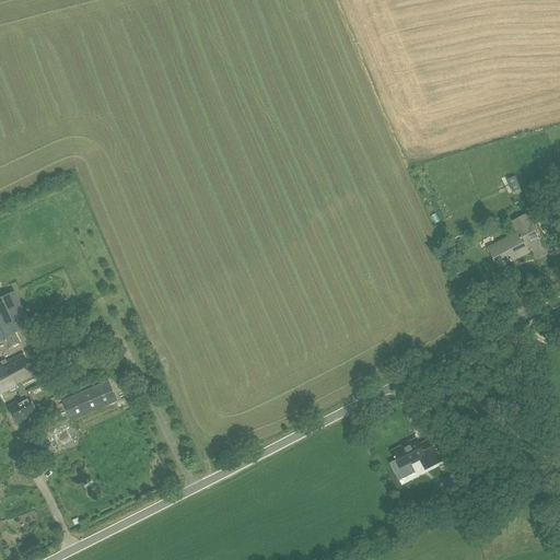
[(538,237),(526,214),(512,222),(517,233),(488,248),(498,267),(528,252),(525,245),(538,237)]
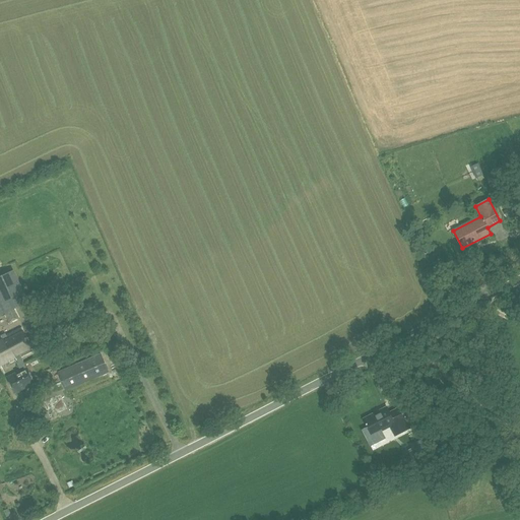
[(503,211),(506,217),(513,213),(510,207),(503,211)]
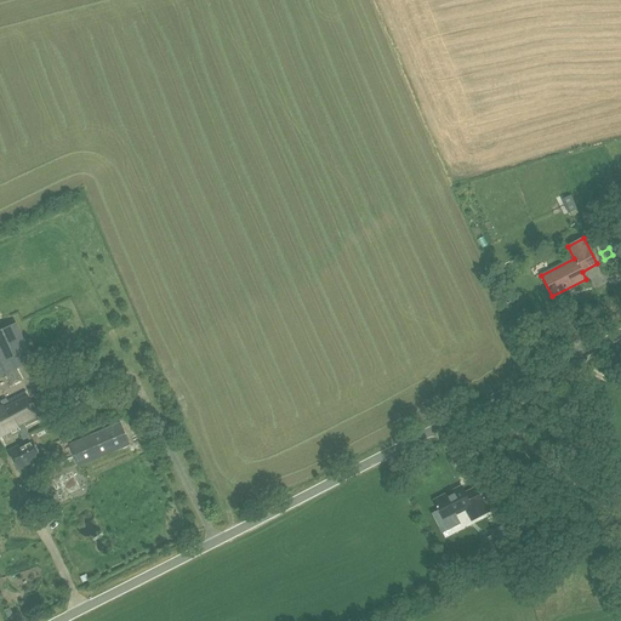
[(17,369),(34,360),(16,323),(0,330),(0,376),(6,374),(11,385),(22,380),(17,369)]
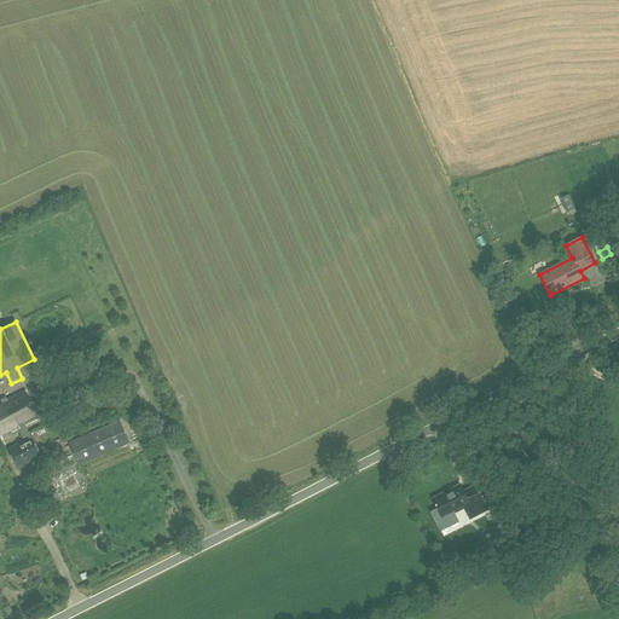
[(39,418),(25,391),(7,399),(6,397),(1,399),(1,400),(0,400),(0,432),(3,438),(19,431),(22,435),(29,433),(24,424),(39,418)]
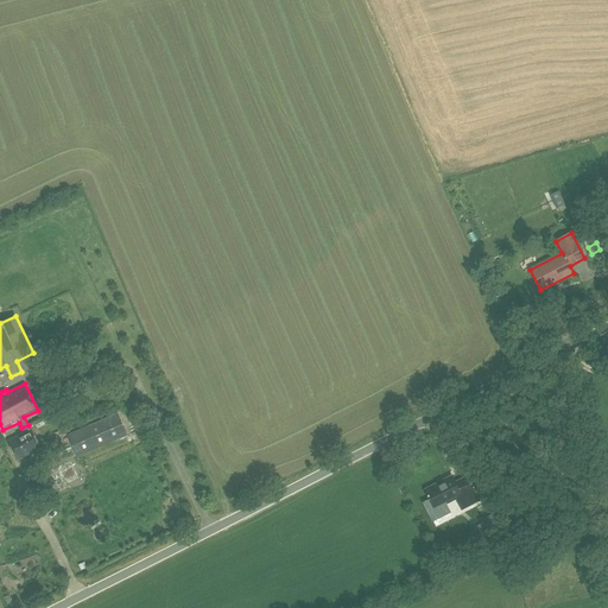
[(119,413),(94,423),(67,435),(77,456),(128,435),(119,413)]
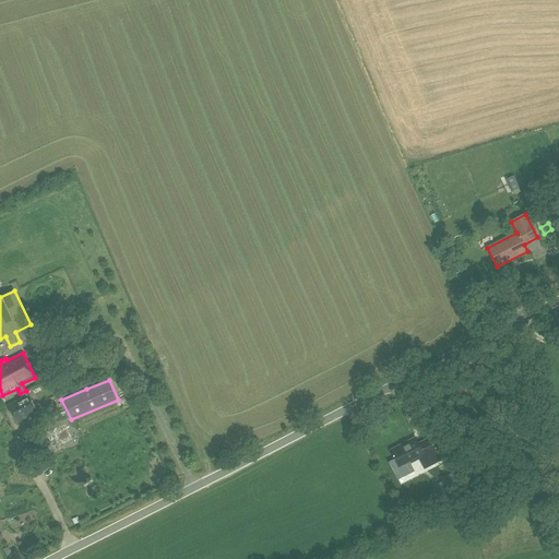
[(16,423),(37,413),(28,395),(26,391),(20,393),(22,397),(8,405),(16,423)]
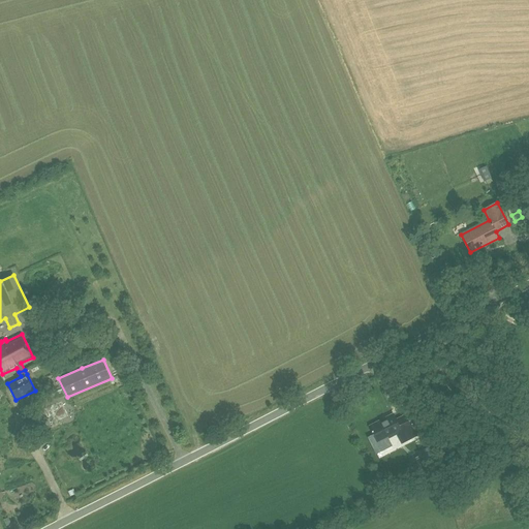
[(416,436),(405,415),(396,421),(394,415),(370,428),(377,442),(397,432),(402,443),(416,436)]
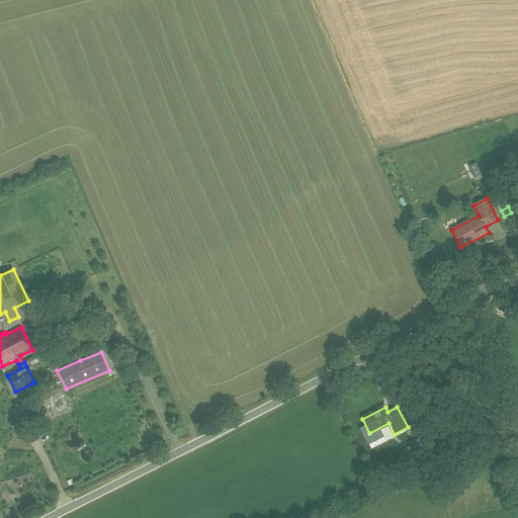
[(420,450),(415,442),(406,447),(410,455),(420,450)]
